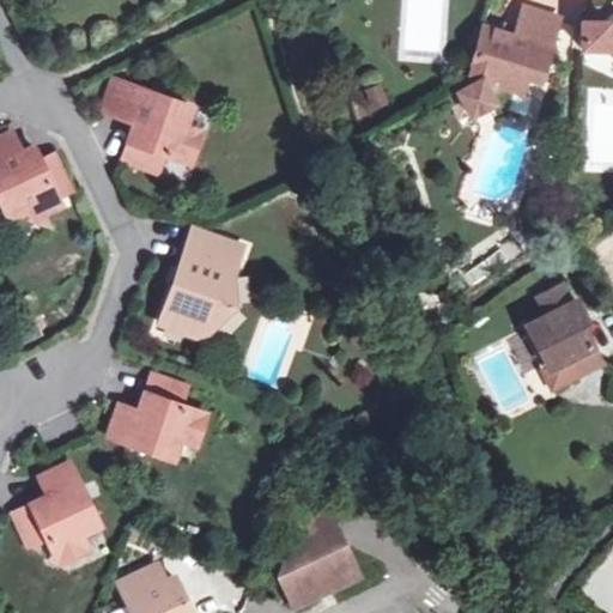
[(515,38),(501,34),(484,28),(466,86),(457,90),(468,109),(495,102),(492,92),(505,87),(511,90),(516,76),(526,78),(541,83),(560,19),(525,7),(517,30),(515,38)]
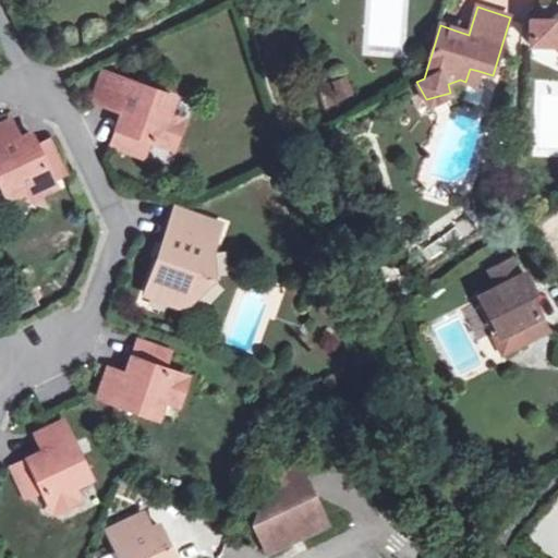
[(553,40),(557,46),(557,12),(553,17),(529,16),(529,39),(553,40)]
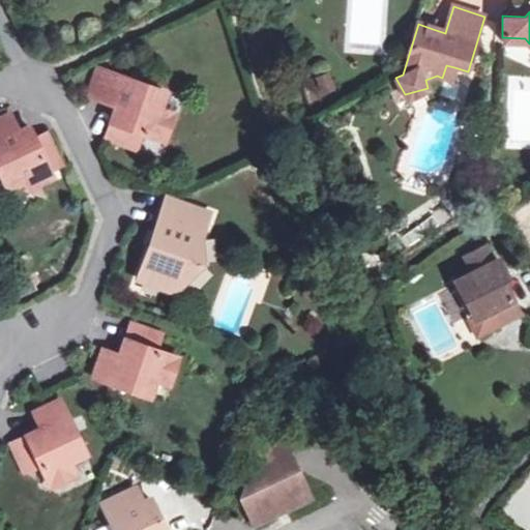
[(445,33),(447,26),(435,22),(433,29),(445,33)]
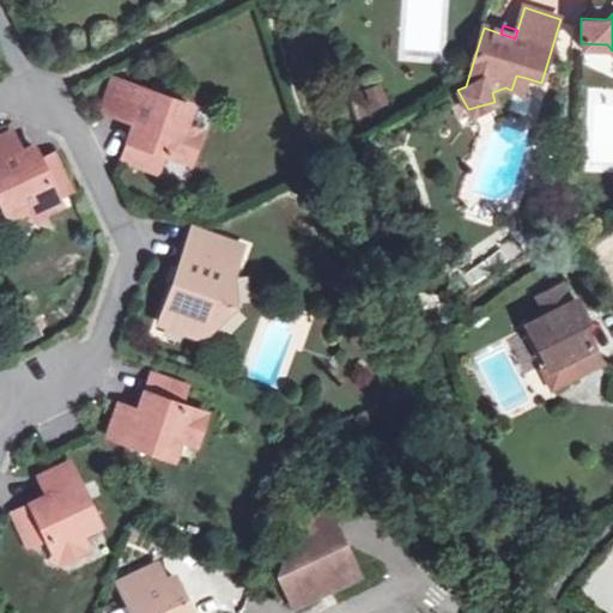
[(516,76),(511,90),(521,93),(526,78),(516,76)]
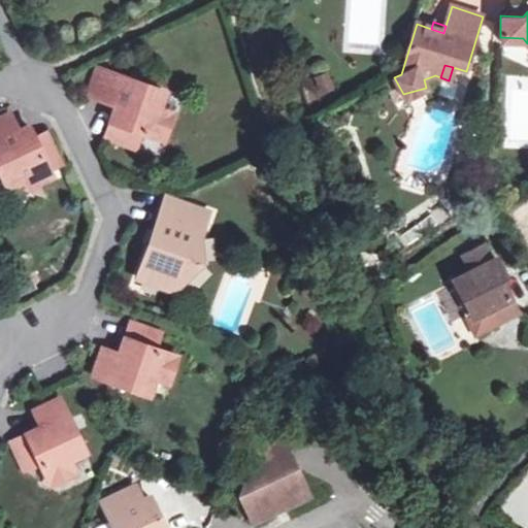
[(162,113),(168,94),(100,72),(91,98),(119,107),(107,143),(138,154),(144,138),(165,144),(174,118),(162,113)]
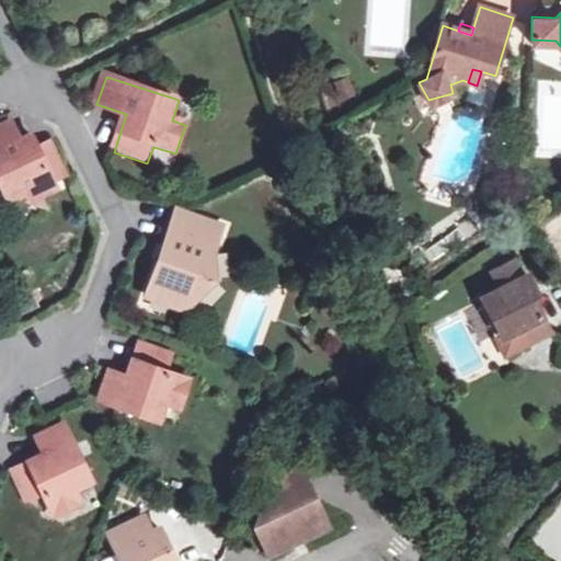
[(21,184),(29,199),(42,193),(57,185),(32,133),(20,138),(11,118),(0,124),(0,183),(4,193),(21,184)]
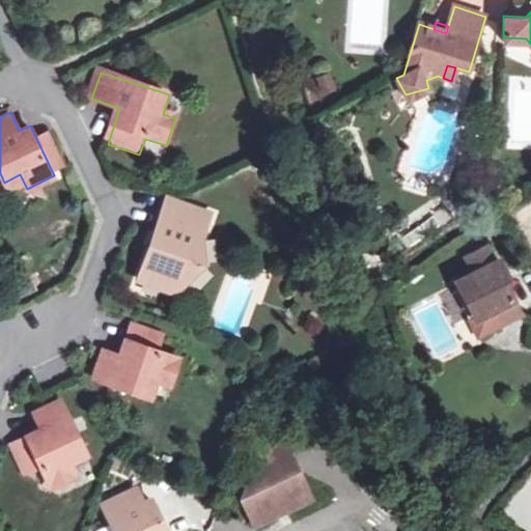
[(39,183),(27,189),(47,196),(39,183)]
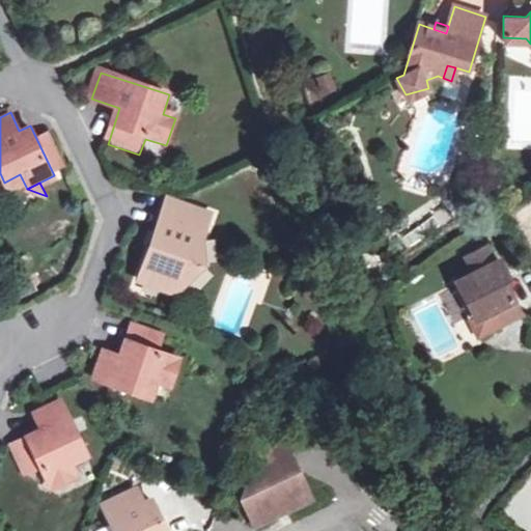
[(173,291),(182,270),(191,274),(201,261),(200,246),(196,245),(200,236),(210,211),(165,196),(155,222),(158,223),(138,279),(173,291)]
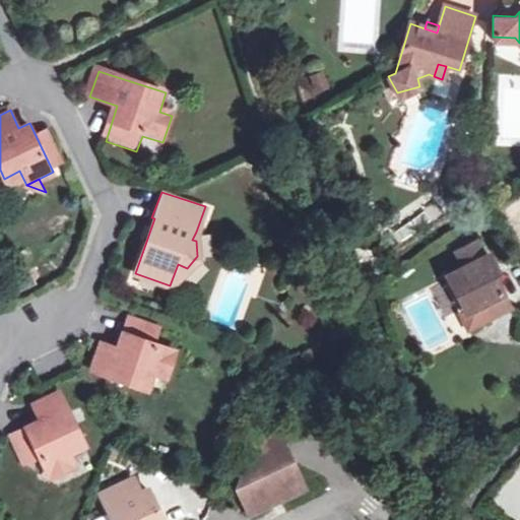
[(469,330),(512,309),(496,276),(501,272),(491,255),(485,257),(478,243),(460,252),(467,266),(450,275),(455,285),(448,288),(469,330)]
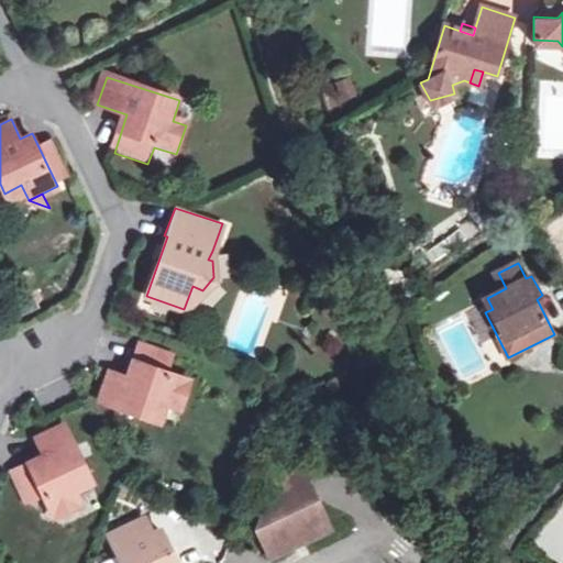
[(202,290),(192,286),(184,309),(202,290)]
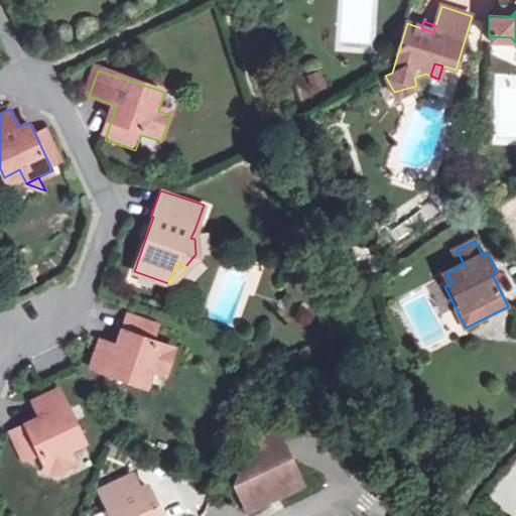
[(115,344),(100,340),(91,366),(144,384),(150,369),(163,373),(172,347),(152,340),(158,324),(126,312),(115,344)]
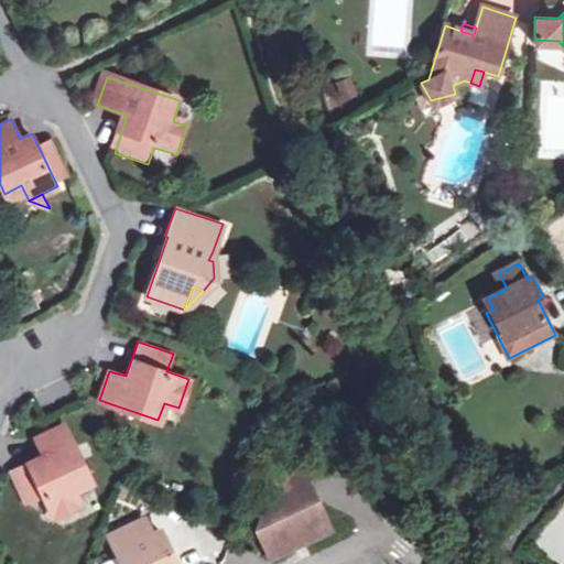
[(35,437),(43,455),(10,470),(26,503),(42,497),(53,518),(79,505),(73,490),(90,480),(64,424),(35,437)]
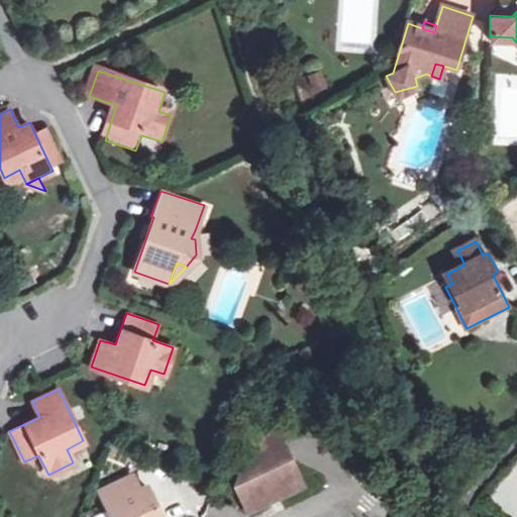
[(276,428),(245,444),(236,483),(249,507),(302,480),(276,428)]
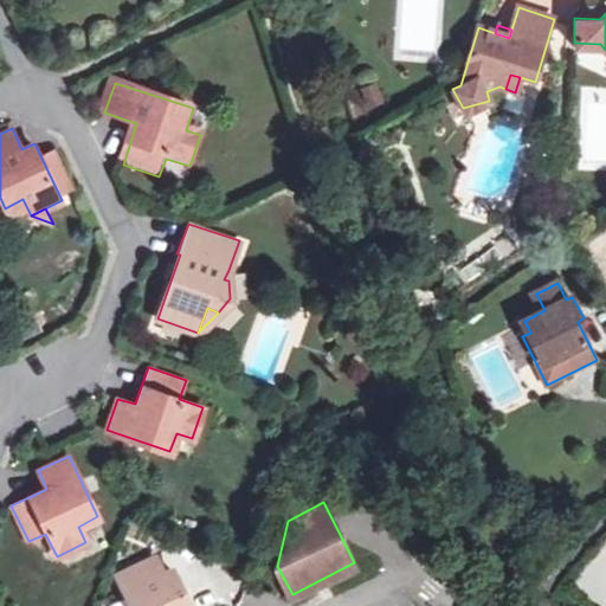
[(113,575),(129,605),(187,605),(167,567),(159,572),(150,555),(113,575)]
